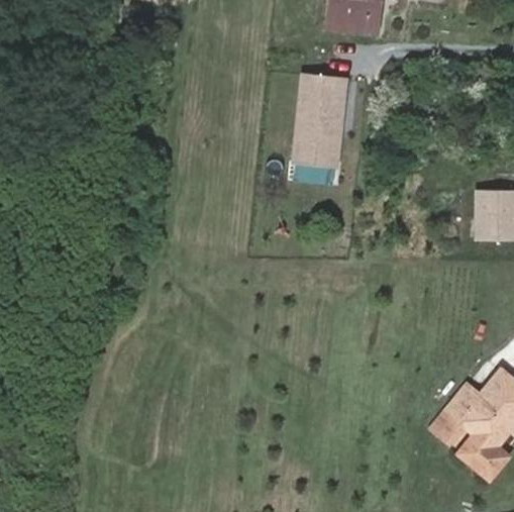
[(376,34),(379,0),(329,0),(326,28),(376,34)]
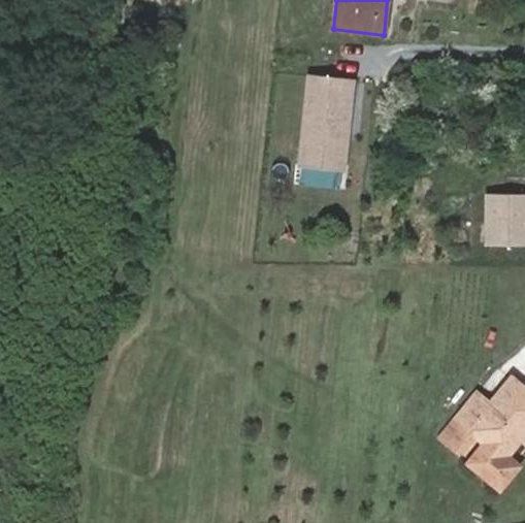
[(346,125),(350,80),(306,76),(297,164),(340,168),(345,133),(338,132),(339,124),(346,125)]
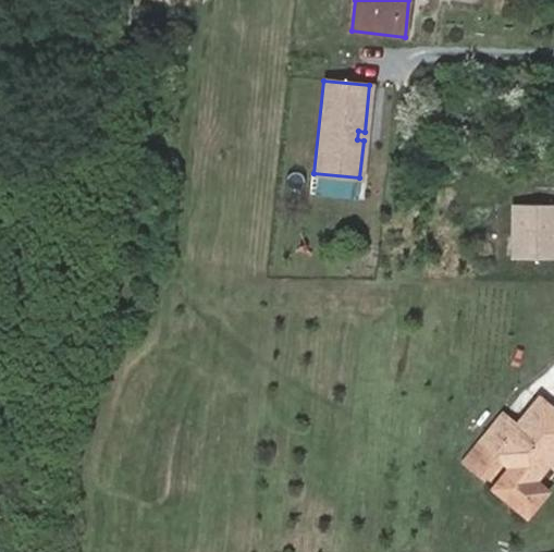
[(553,205),(511,205),(511,259),(553,259),(553,205)]
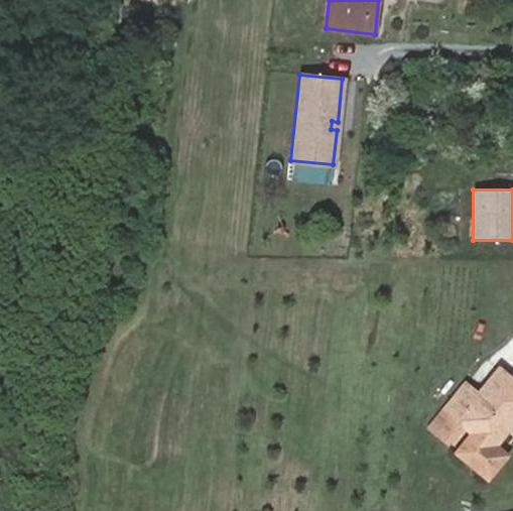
[(484,408),(470,396),(435,436),(449,448),(465,428),(482,442),(465,462),(491,484),(507,466),(497,457),(512,436),(512,387),(506,382),(484,408)]
